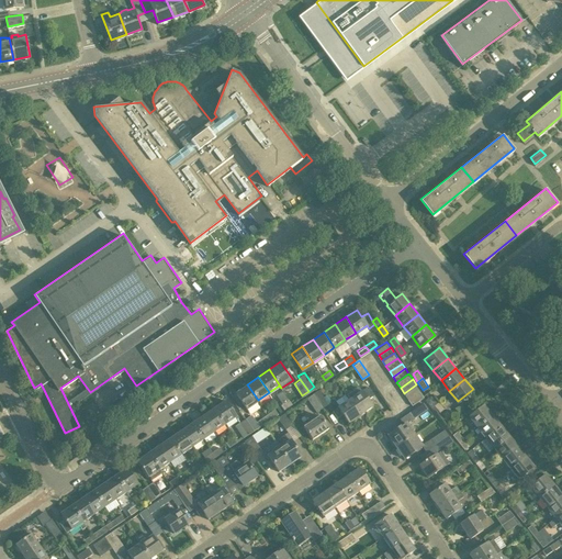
[(258,400),(247,384),(236,392),(247,407),(258,400)]
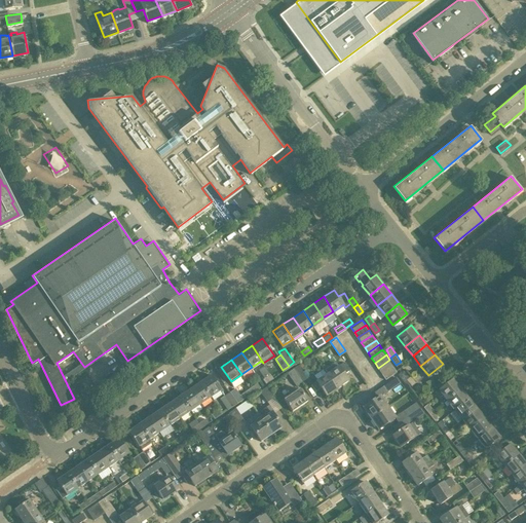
[(343,361),(327,371),(337,386),(348,378),(344,373),(350,369),(345,360),(343,361)]
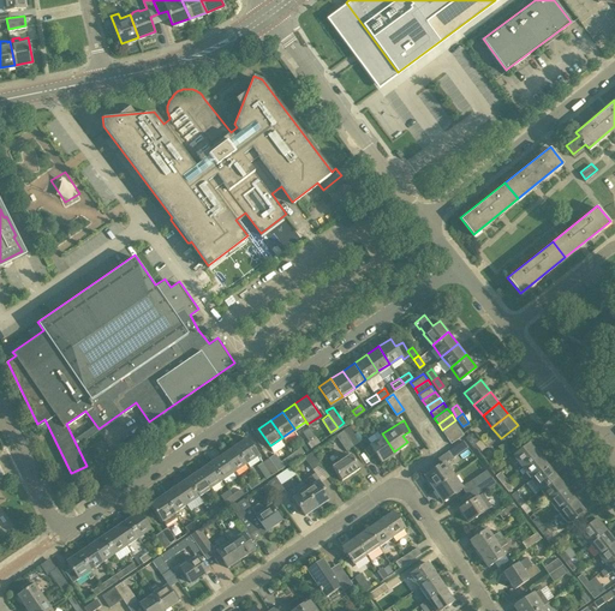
[(455,420),(442,430),(447,435),(459,426),(455,420)]
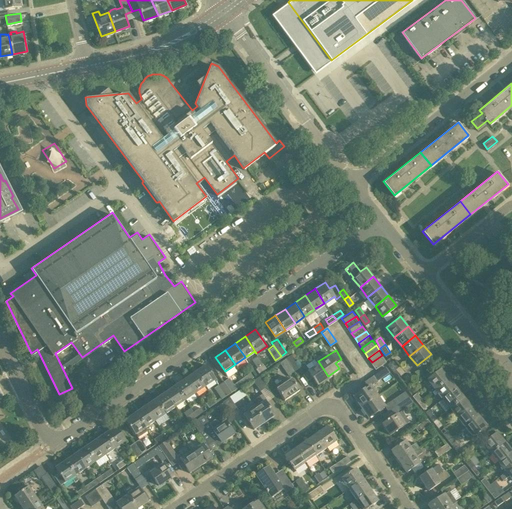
[(284,357),(293,370),(299,366),(290,353),(284,357)]
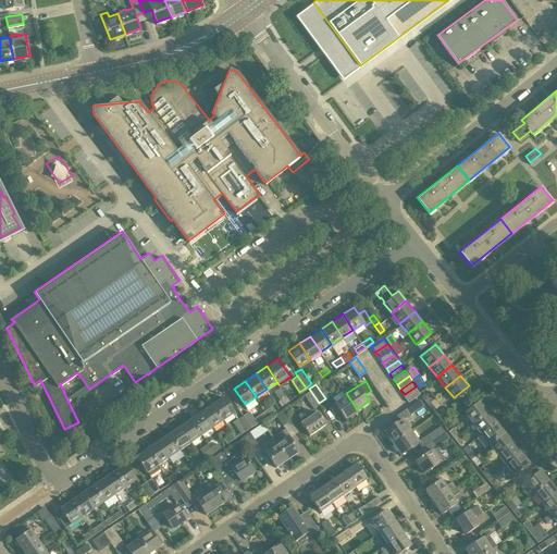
[(280,398),(286,394),(280,385),(273,390),(280,398)]
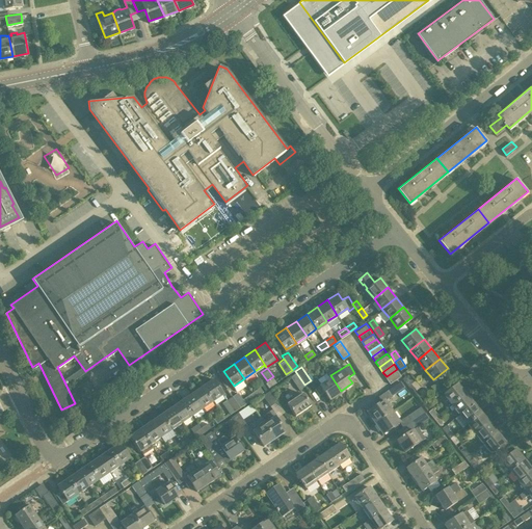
[(401,374),(397,369),(387,376),(390,382),(401,374)]
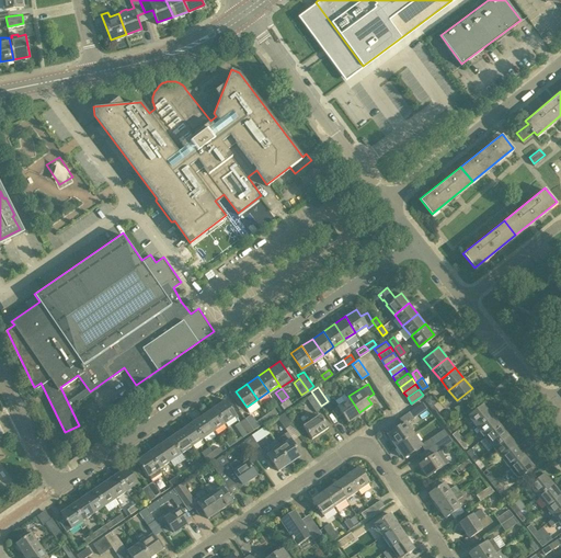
[(321,406),(311,391),(306,396),(315,409),(321,406)]
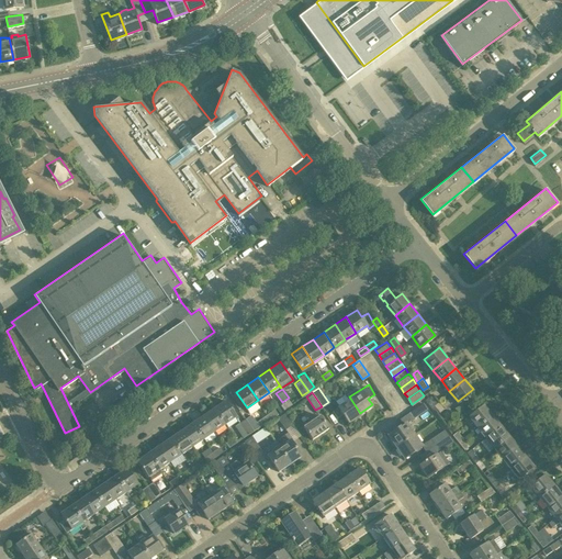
[(430,406),(438,400),(433,392),(427,397),(425,399),(430,406)]
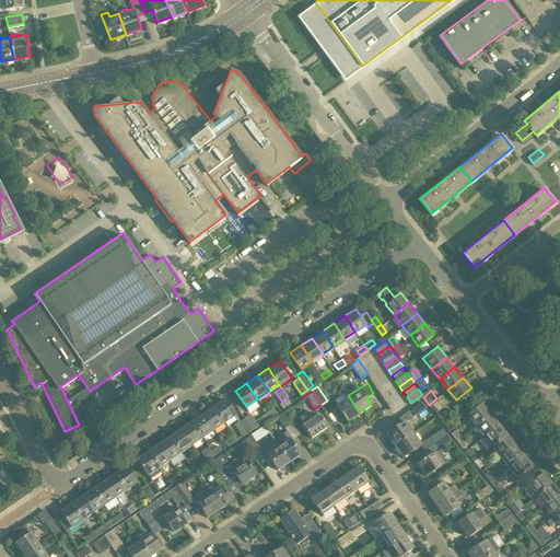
[(359,412),(348,395),(331,407),(337,415),(341,410),(347,419),(359,412)]
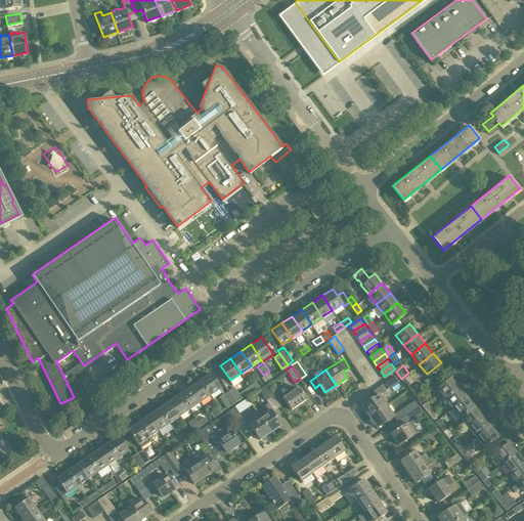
[(265,381),(272,376),(269,371),(261,376),(265,381)]
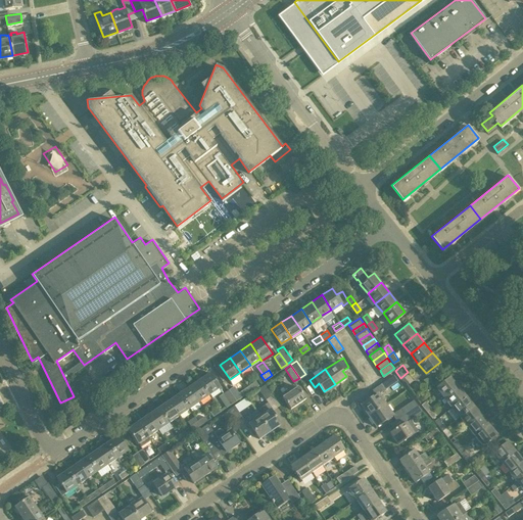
[(199,378),(208,393),(220,386),(209,371),(199,378)]
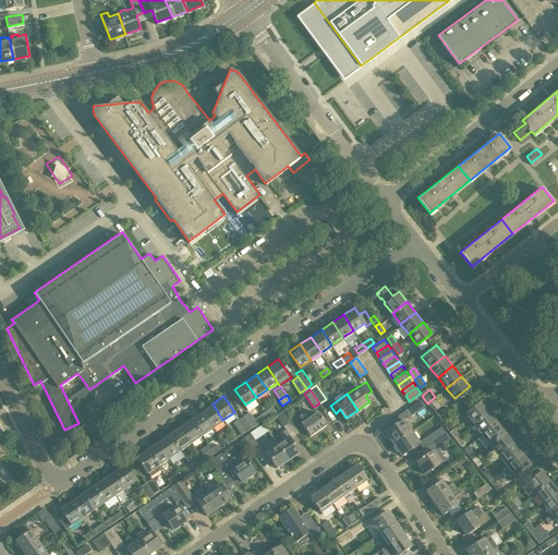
[(435,397),(427,403),(433,410),(440,405),(435,397)]
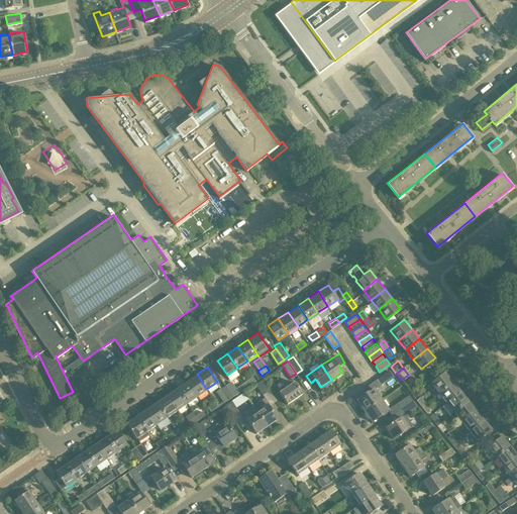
[(394,375),(389,369),(377,378),(381,384),(394,375)]
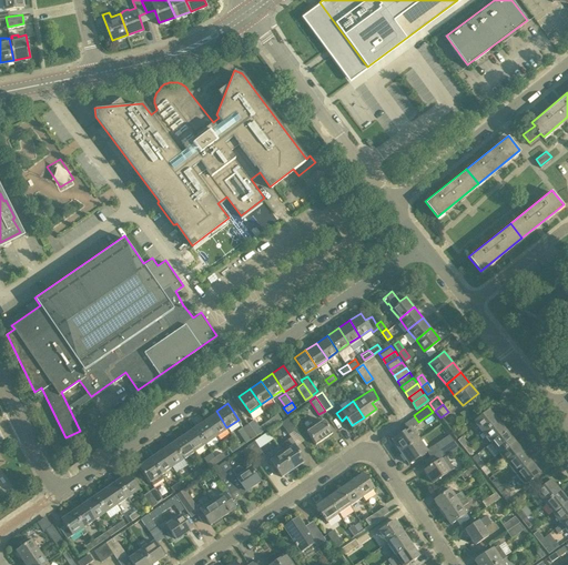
[(482,430),(497,417),(489,407),(474,420),(482,430)]
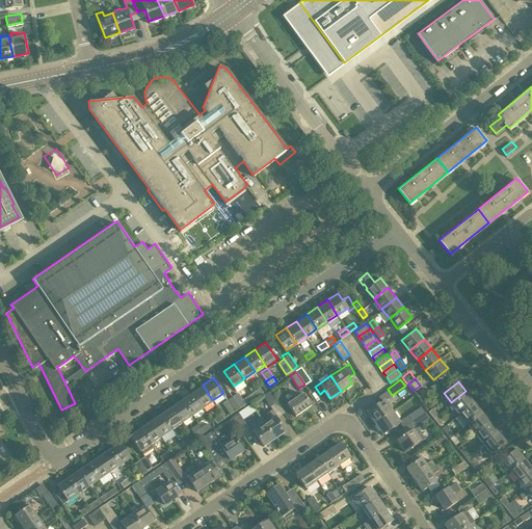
[(212,400),(203,385),(192,392),(203,406),(212,400)]
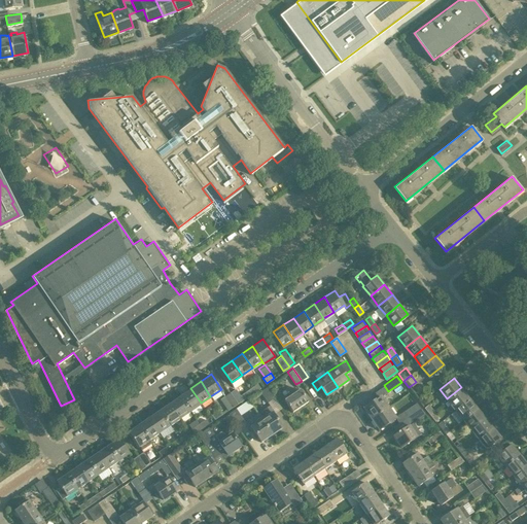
[(257,382),(250,387),(253,391),(260,386),(257,382)]
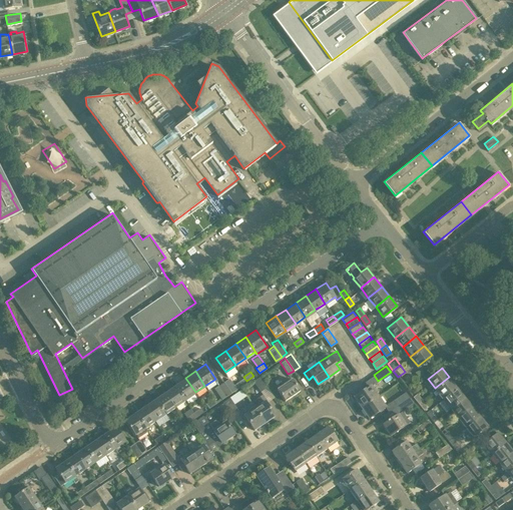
[(261,375),(253,380),(261,390),(267,386),(268,385),(261,375)]
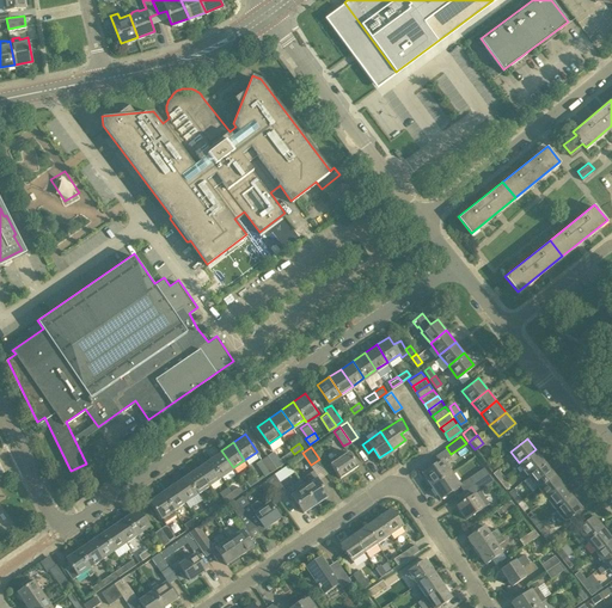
[(440,450),(445,458),(451,454),(446,447),(440,450)]
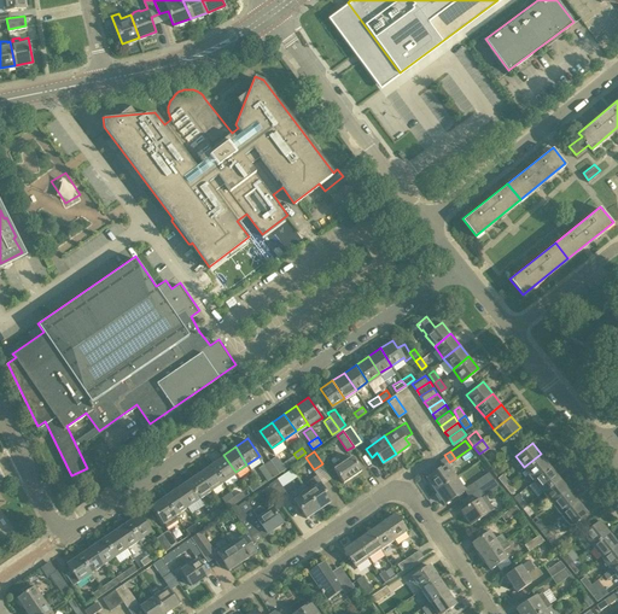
[(285,467),(281,461),(277,454),(270,457),(279,471),(285,467)]
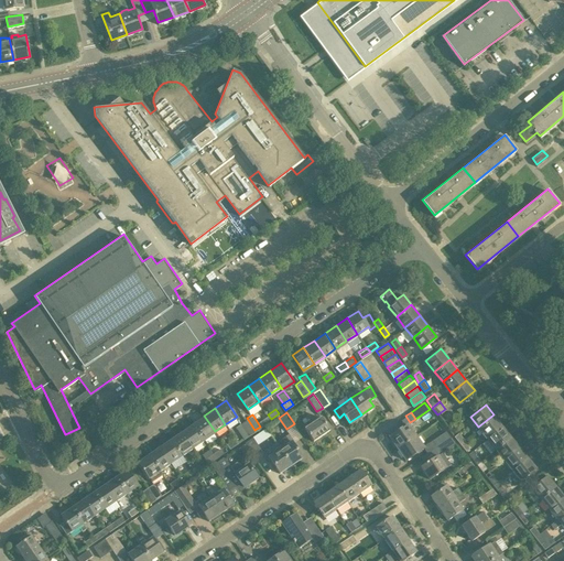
[(268,414),(257,421),(260,427),(271,419),(268,414)]
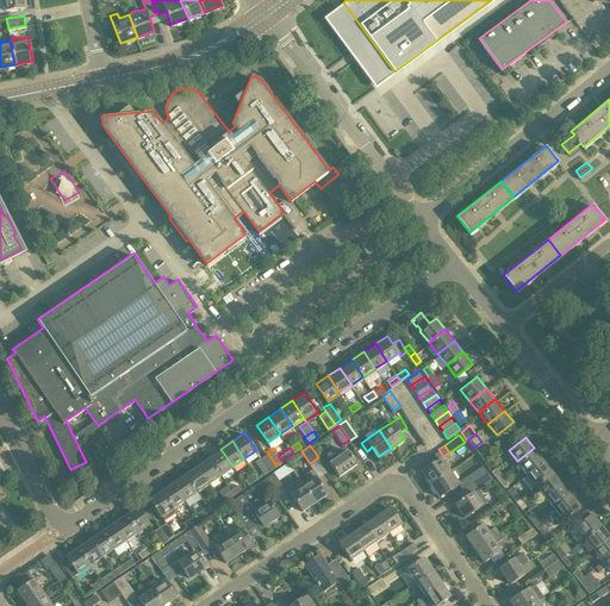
[(338,475),(356,462),(347,448),(329,461),(338,475)]
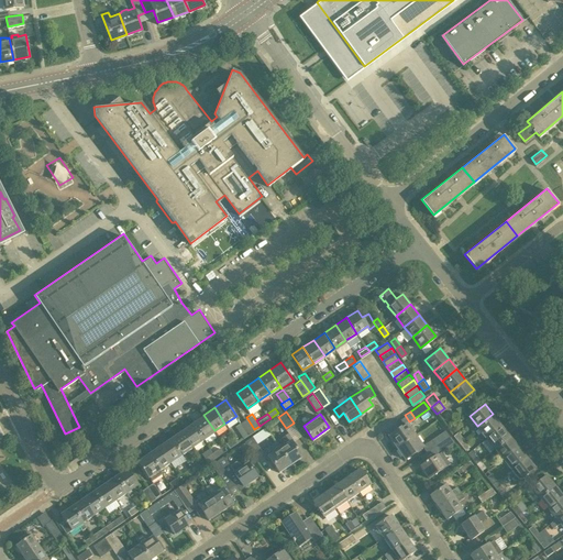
[(493,414),(477,426),(486,437),(501,425),(493,414)]
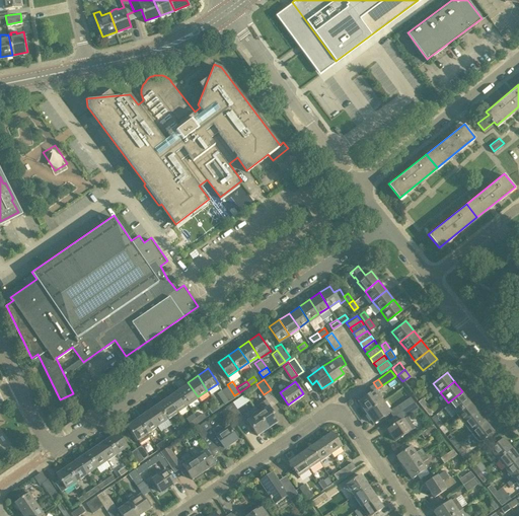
[(188,382),(177,389),(188,403),(198,396),(188,382)]
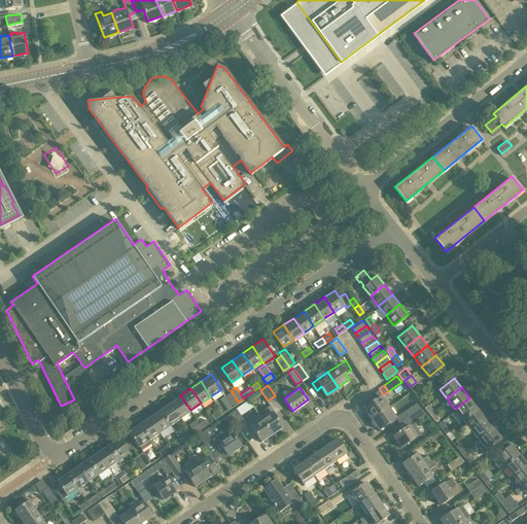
[(224,395),(232,406),(238,402),(231,390),(224,394),(224,395)]
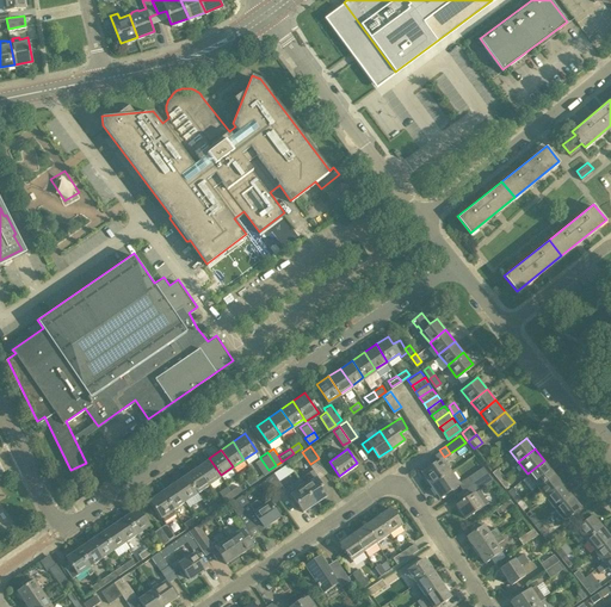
[(430,483),(450,470),(442,457),(421,470),(430,483)]
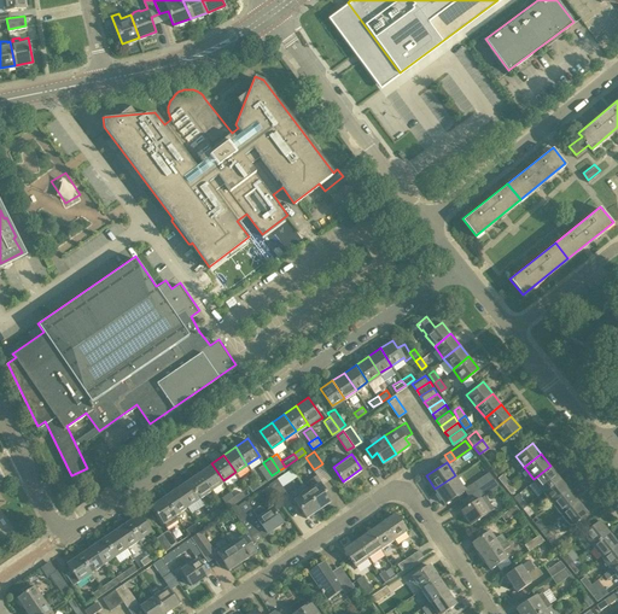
[(223,480),(211,463),(199,472),(211,489),(223,480)]
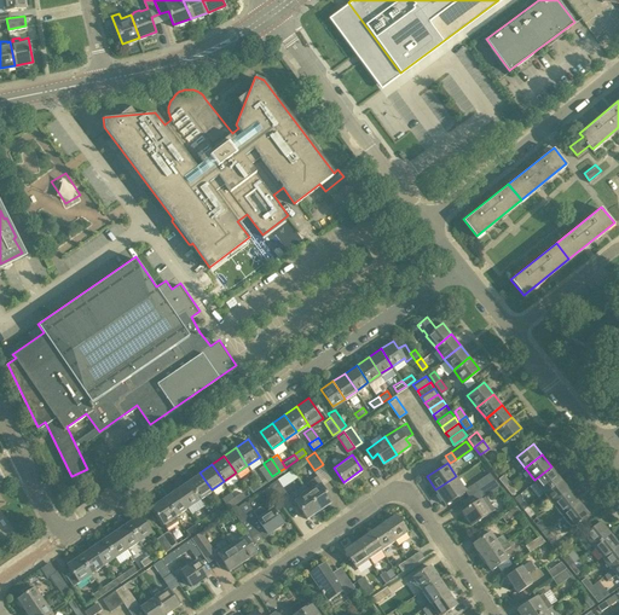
[(551,466),(534,480),(543,491),(560,477),(551,466)]
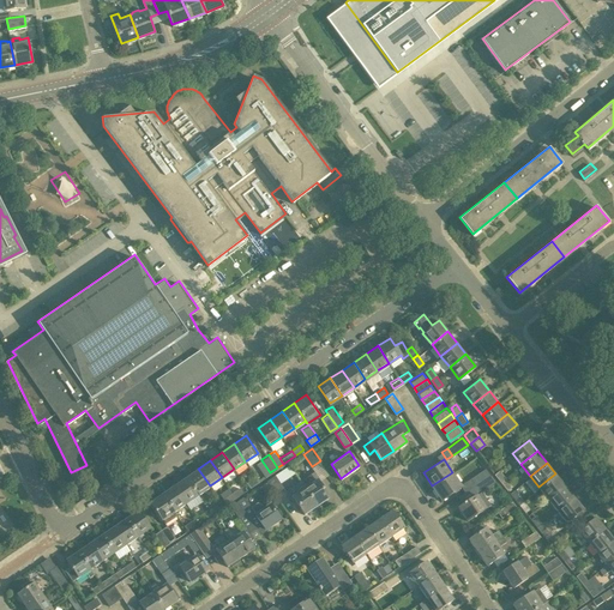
[(475,484),(491,473),(486,466),(470,477),(475,484)]
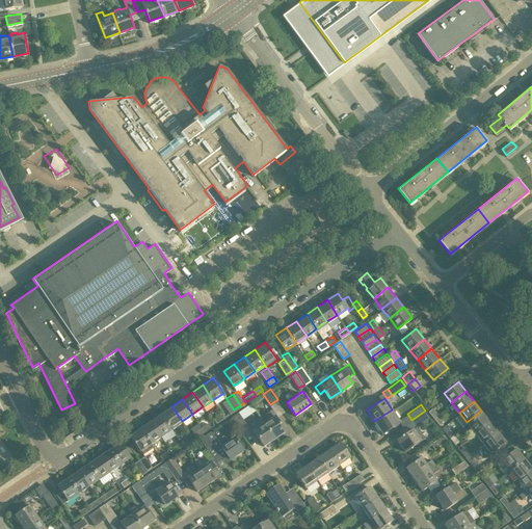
[(171,406),(161,413),(171,428),(182,421),(171,406)]
